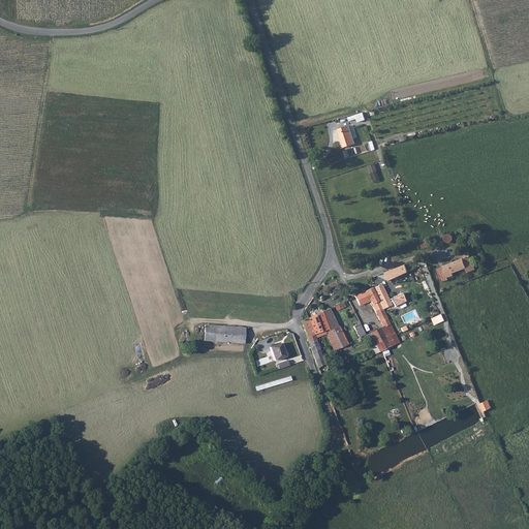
[(358,119),(359,122),(366,120),(365,113),(349,117),(350,121),(358,119)]
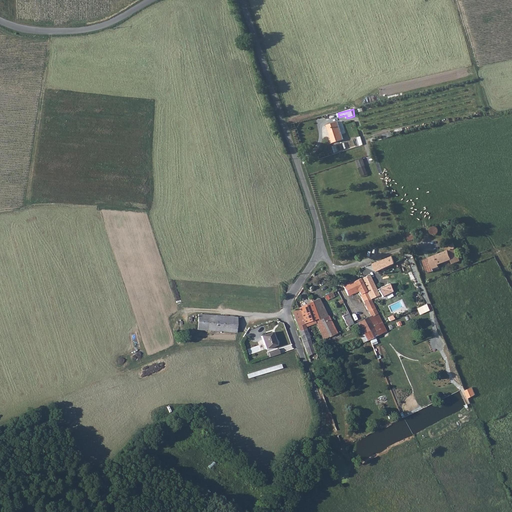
[(339,123),(327,127),(333,144),(344,140),(339,123)]
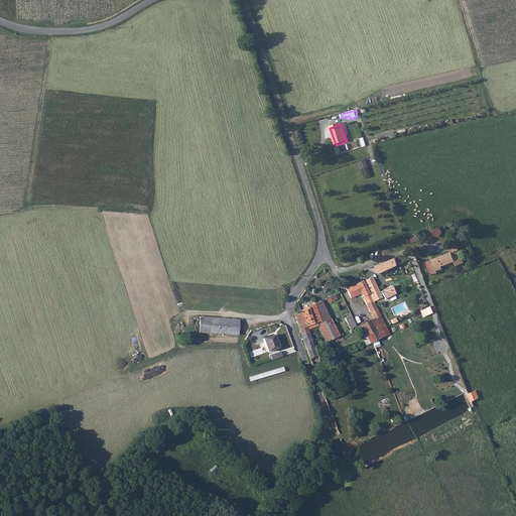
[(367,159),(360,161),(365,177),(372,175),(367,159)]
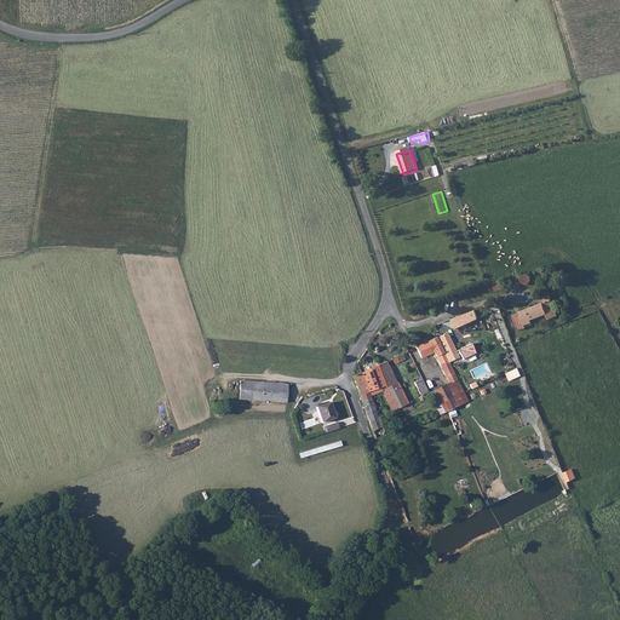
[(522,276),(521,279),(522,282),(523,283),(527,285),(529,285),(532,282),(533,279),(532,276),(529,274),(527,274),(523,275),(522,276)]
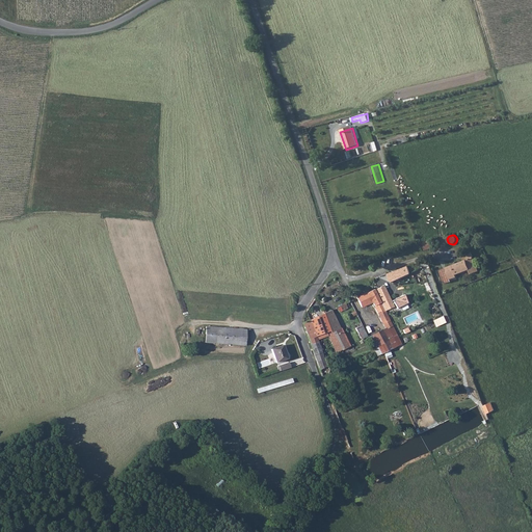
[(430,240),(422,243),(424,250),(432,247),(430,240)]
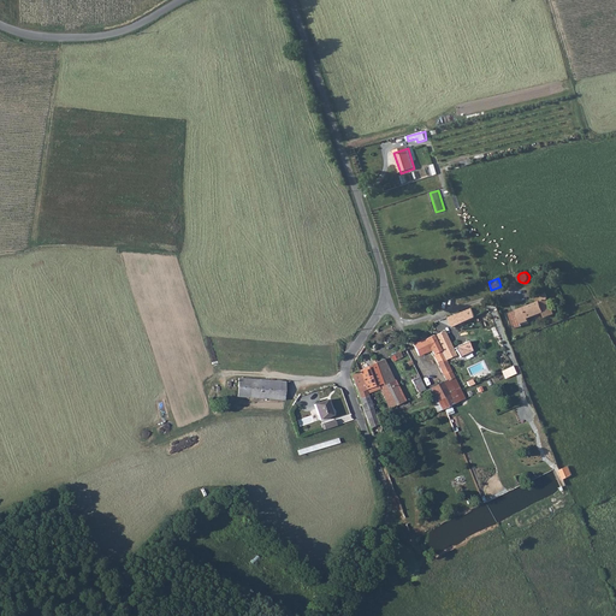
[(527,306),(508,313),(514,329),(531,323),(528,315),(535,313),(543,311),(546,318),(557,313),(556,309),(552,309),(546,292),(535,296),(538,302),(527,306)]
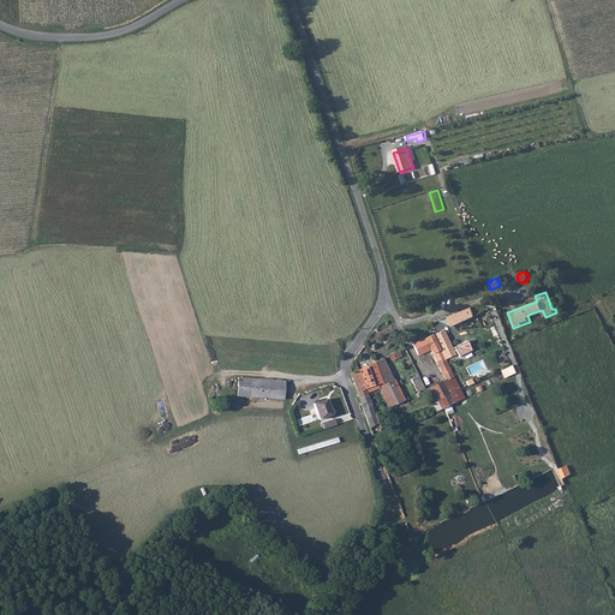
[(447,316),(452,326),(475,315),(471,306),(447,316)]
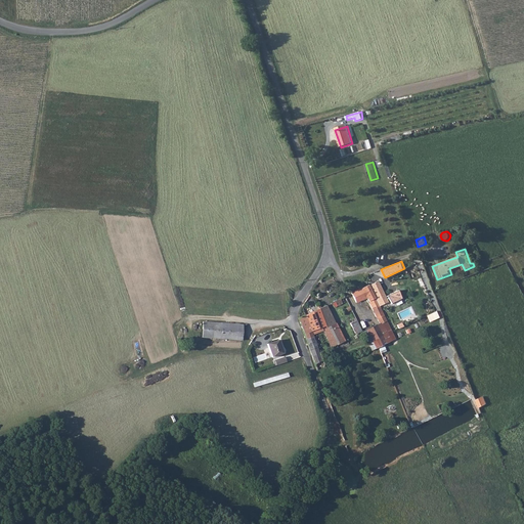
[(370,286),(381,305),(389,301),(388,298),(389,298),(392,303),(403,298),(399,290),(386,296),(379,280),(370,286)]
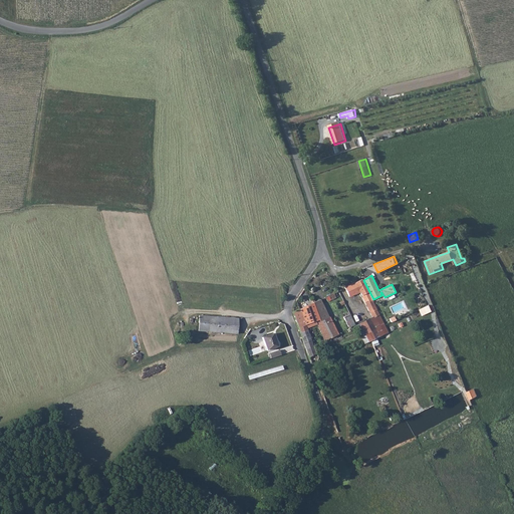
[(350,296),(355,294),(354,291),(358,289),(359,292),(364,301),(372,318),(373,318),(375,321),(381,318),(378,312),(371,300),(373,299),(363,280),(362,279),(344,288),(348,296),(350,296)]
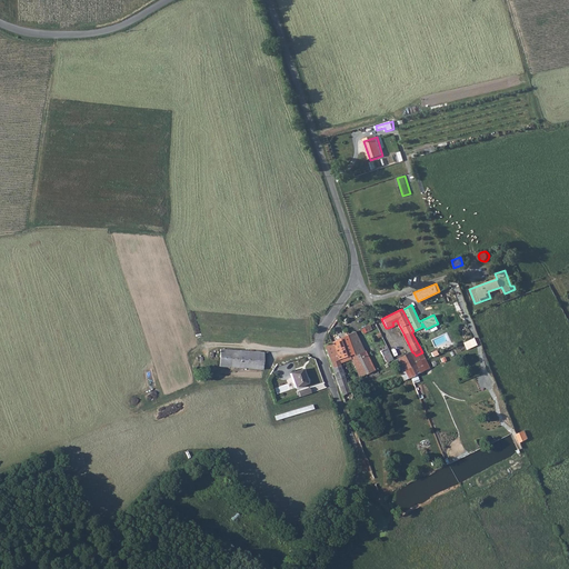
[(371,322),(360,328),(362,333),(375,328),(371,322)]
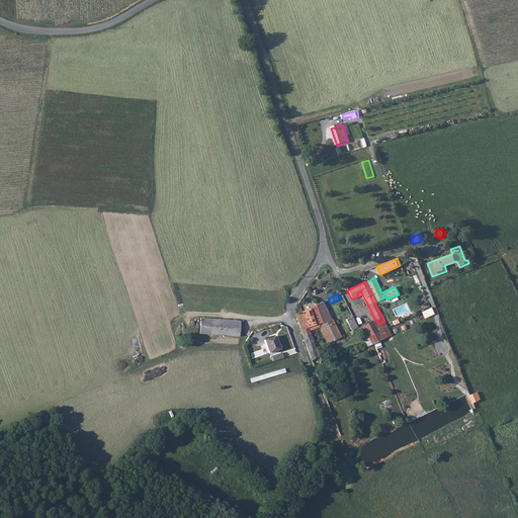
[(323,301),(315,305),(318,315),(321,322),(321,323),(324,322),(332,341),(340,337),(332,320),(323,301)]
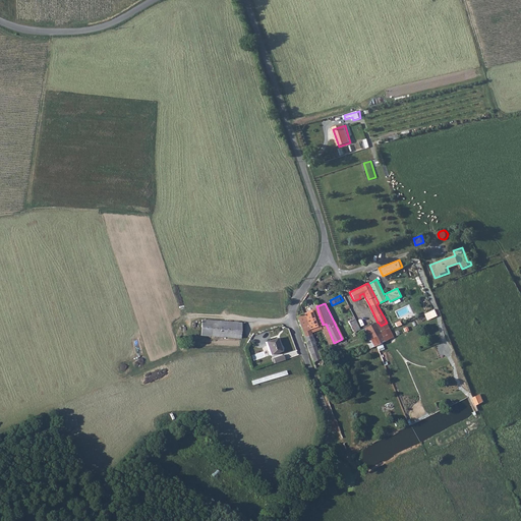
[(316,306),(303,313),(309,330),(315,327),(323,324),(320,316),(316,306)]
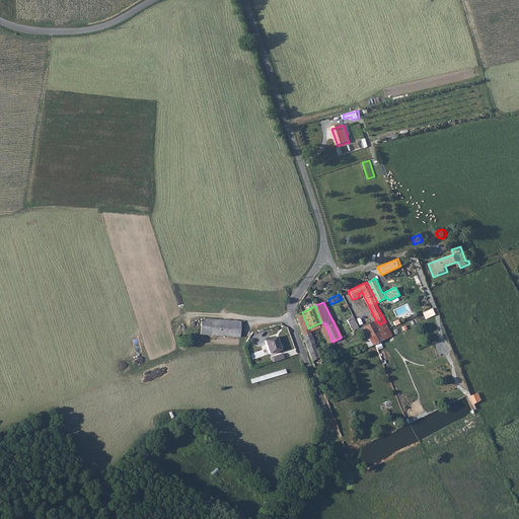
[(41,307),(32,310),(34,315),(43,313),(41,307)]
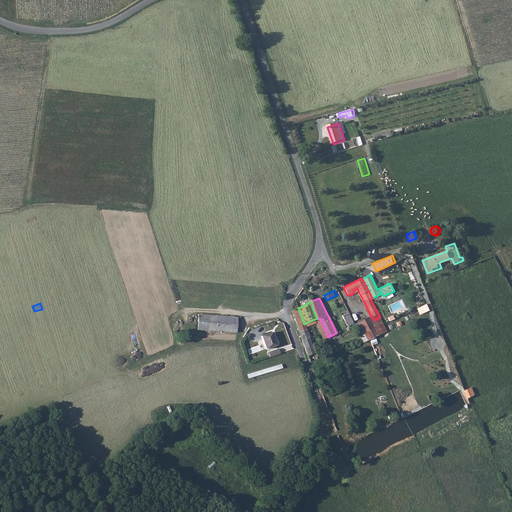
[(427,304),(417,308),(420,314),(430,311),(427,304)]
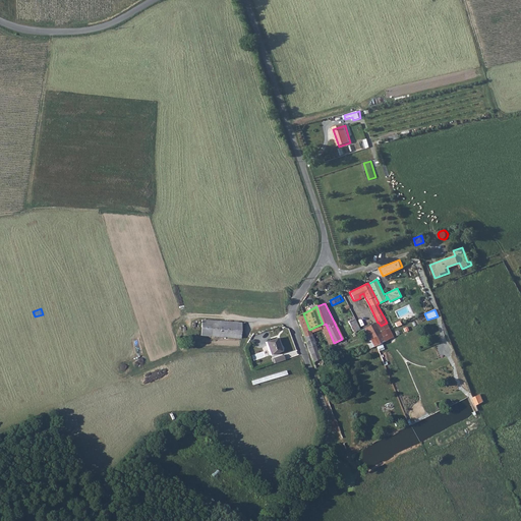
[(300,314),(297,316),(307,347),(315,344),(310,333),(309,330),(303,313),(300,314)]
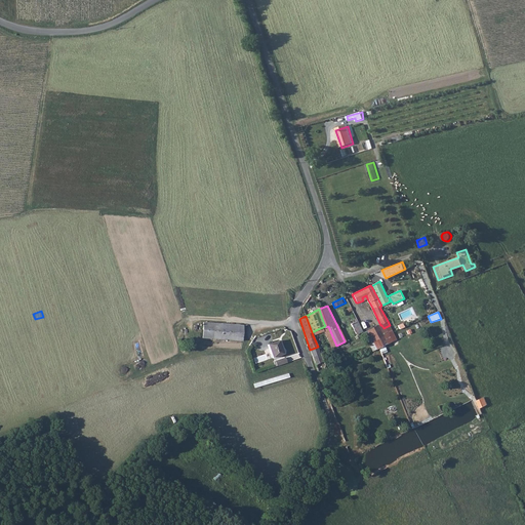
[(349,318),(336,324),(345,341),(357,335),(349,318)]
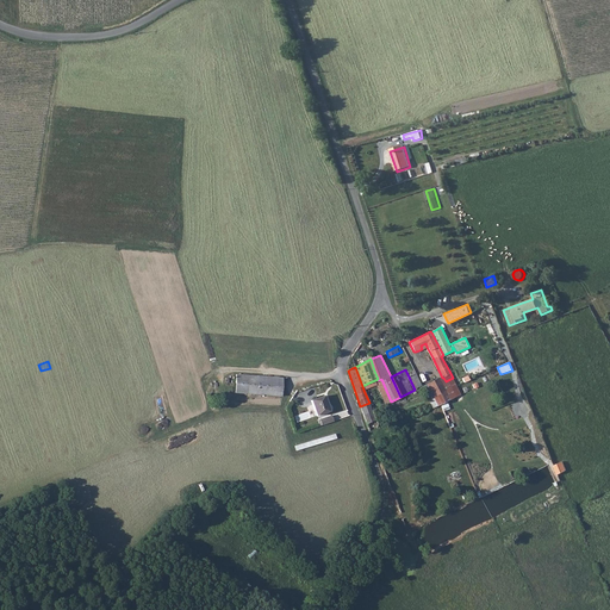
[(417,373),(409,375),(415,390),(422,386),(417,373)]
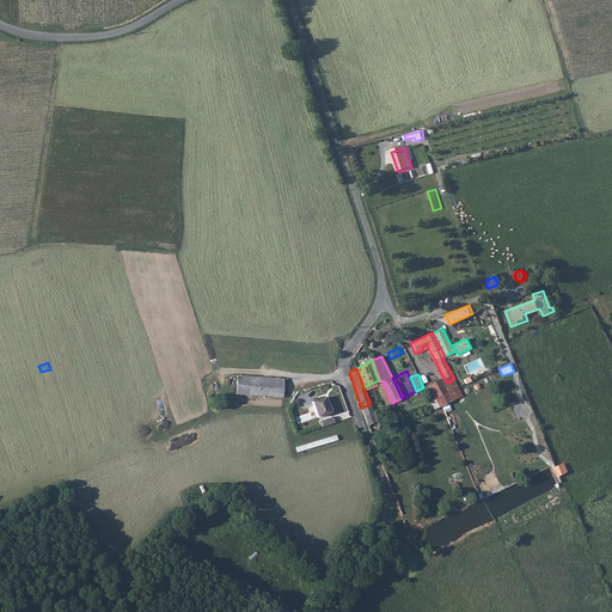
[(277,381),(277,380),(233,380),(233,398),(282,401),(282,398),(277,381)]
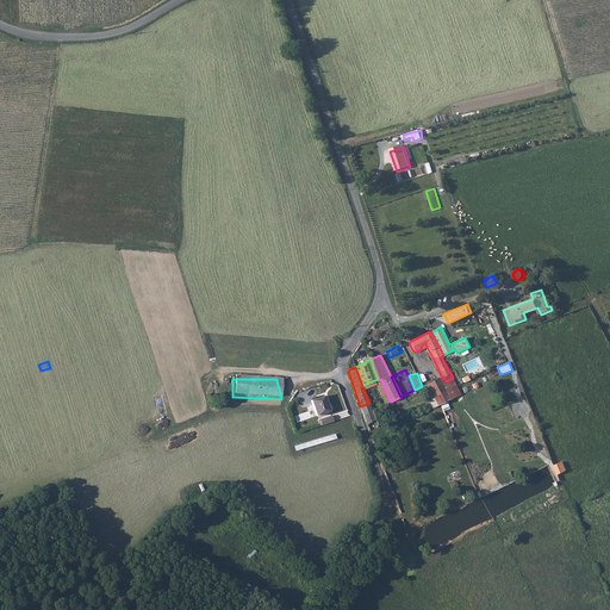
[(369,383),(362,386),(363,390),(372,386),(377,384),(375,383),(378,380),(378,379),(369,383)]
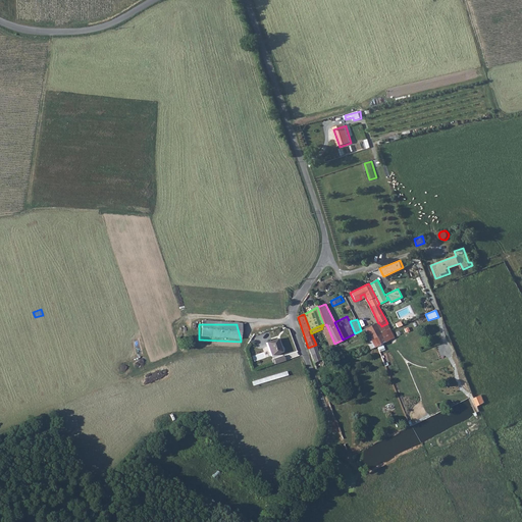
[(323,325),(321,327),(327,341),(328,342),(329,346),(334,344),(326,324),(323,325)]
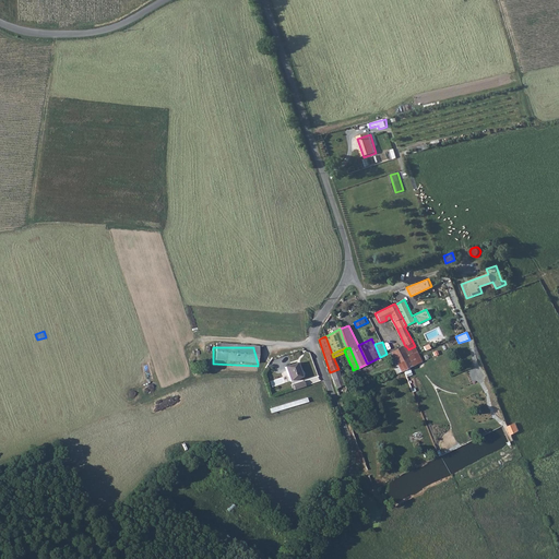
[(401,347),(387,355),(392,366),(407,359),(401,347)]
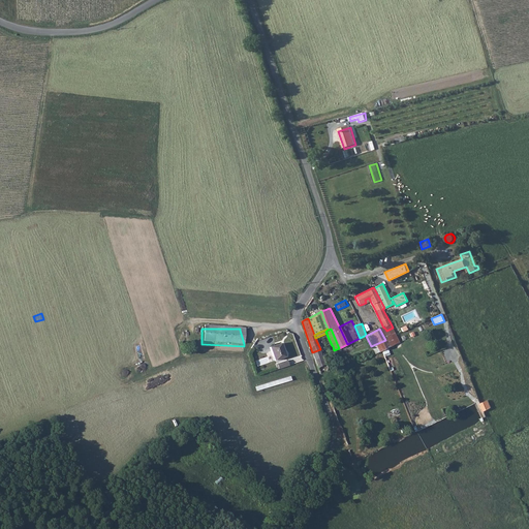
[(282,343),(270,347),(275,361),(286,356),(282,343)]
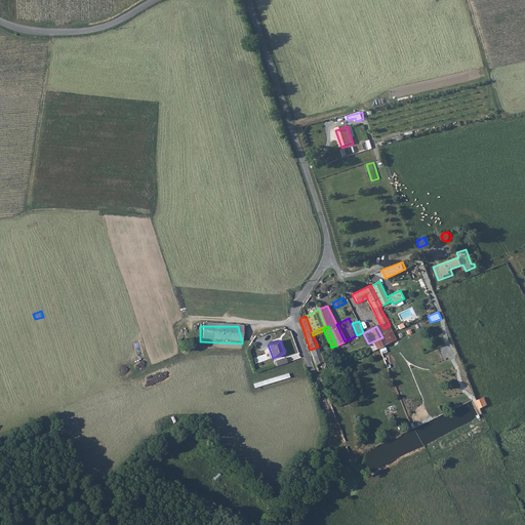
[(318,347),(310,350),(314,359),(316,365),(323,362),(320,354),(318,347)]
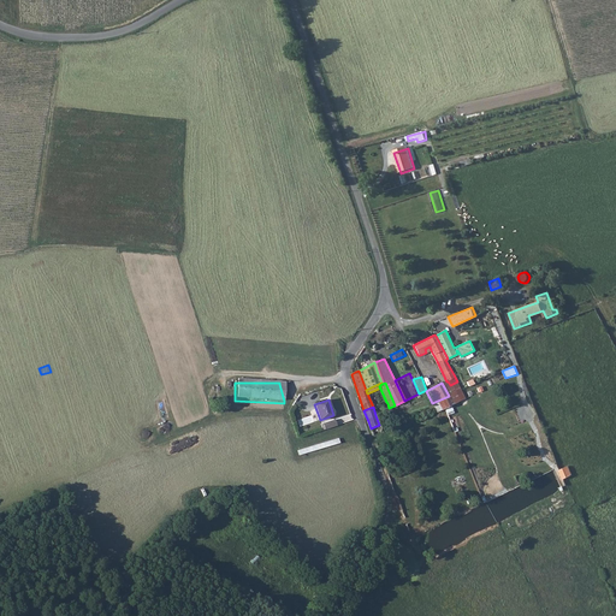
[(325,432),(337,427),(336,422),(324,426),(325,432)]
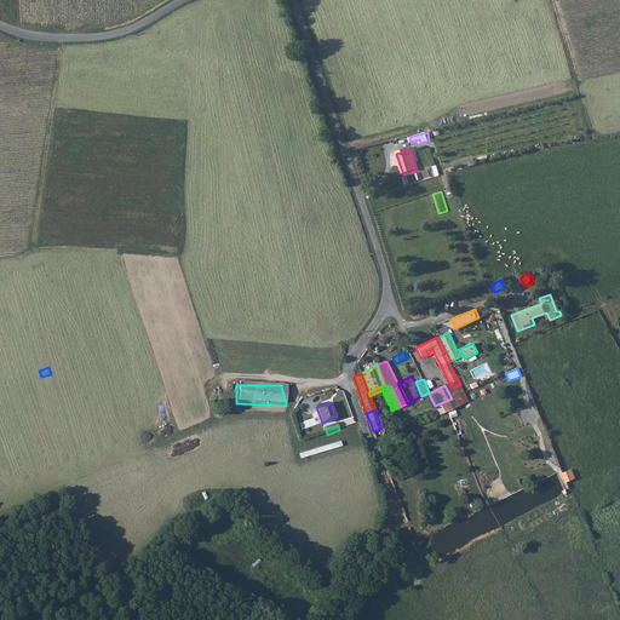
[(300,453),(302,458),(343,446),(342,441),(300,453)]
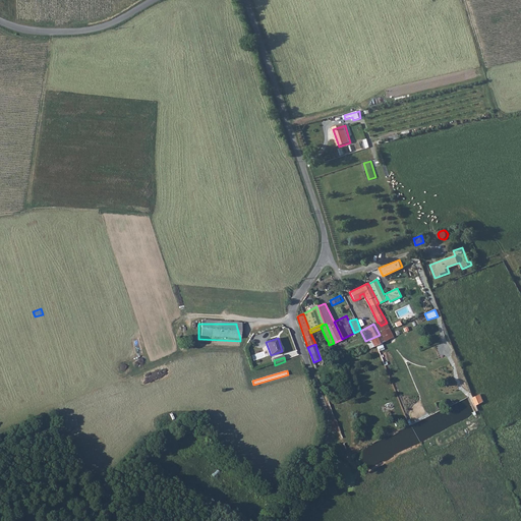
[(480,394),(474,396),(473,397),(476,405),(477,404),(483,402),(480,394)]
